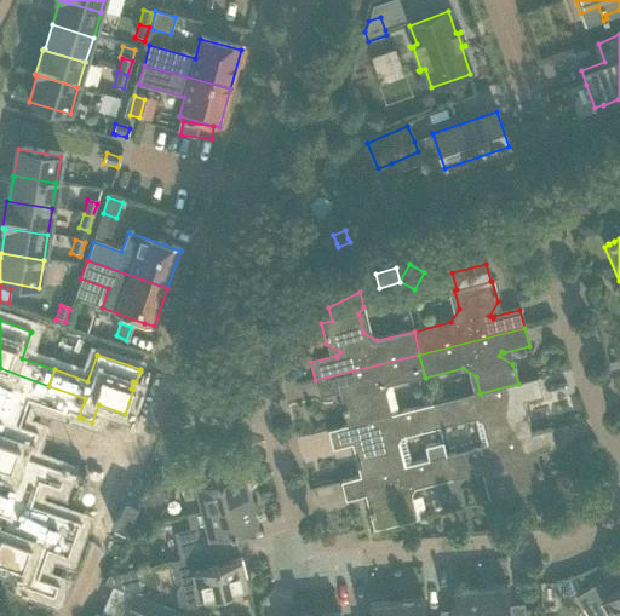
[(425,378),(419,355),(315,380),(319,398),(344,392),(345,391),(350,393),(342,407),(346,426),(385,418),(380,399),(388,387),(425,378)]
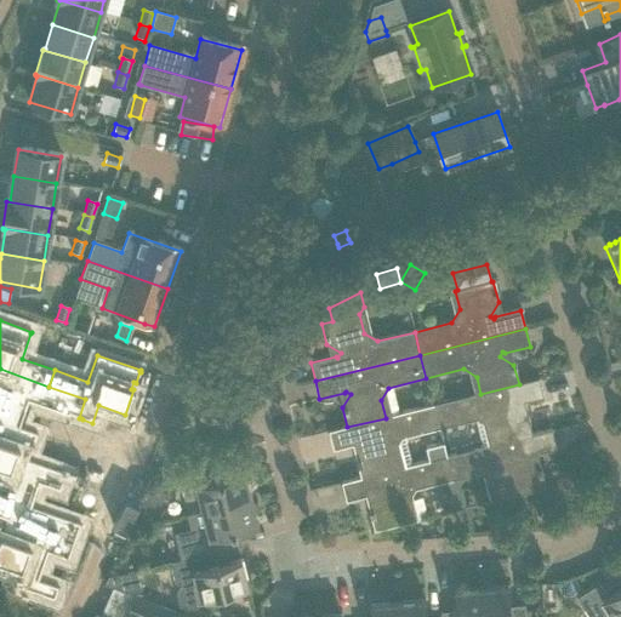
[(0,422),(18,428),(18,427),(28,401),(66,415),(66,413),(79,418),(85,399),(49,387),(0,369),(0,422)]
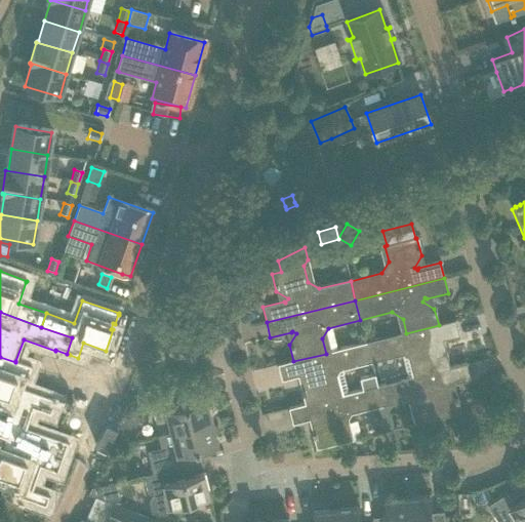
[(439,325),(406,333),(366,344),(371,364),(401,356),(407,379),(449,369),(445,352),(434,346),(436,342),(437,343),(459,337),(455,321),(439,325)]
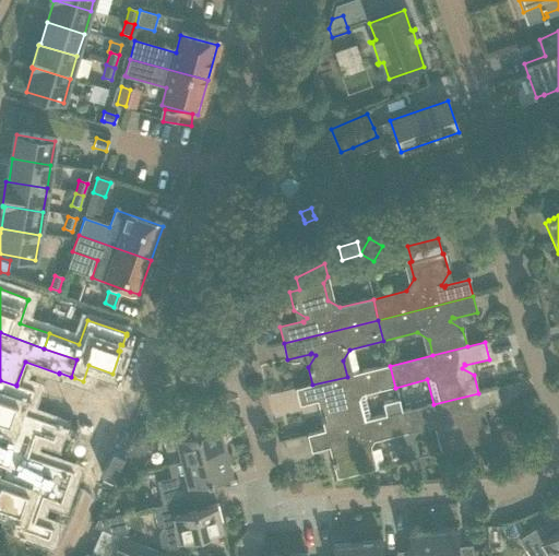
[(395,388),(390,366),(347,377),(312,385),(295,390),(299,406),(322,401),(323,399),(328,401),(320,414),(324,432),(370,421),(364,395),(395,388)]
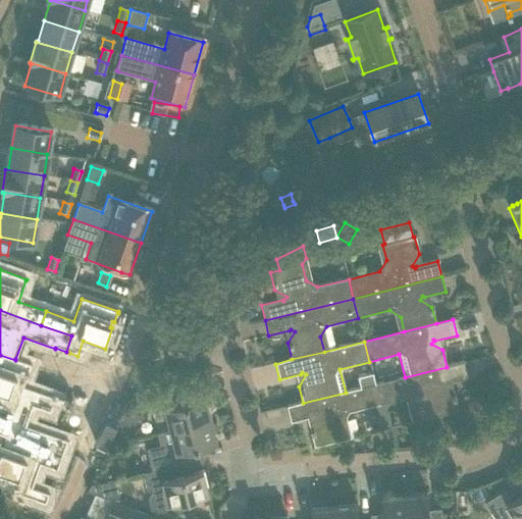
[(0,395),(33,406),(33,407),(50,413),(50,412),(55,398),(54,398),(53,398),(22,386),(31,365),(31,364),(15,359),(15,360),(0,355),(0,395)]
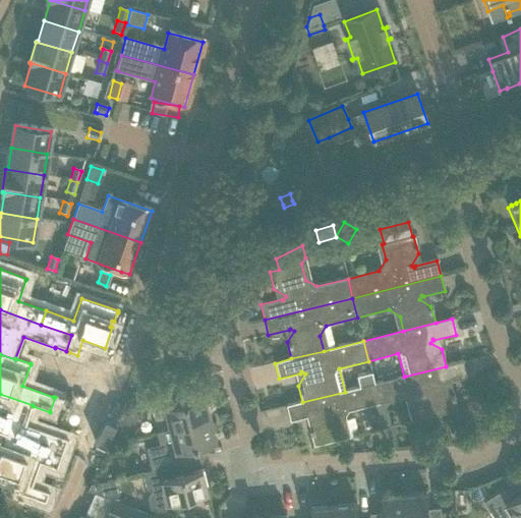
[(462,362),(446,366),(404,377),(374,384),(380,404),(384,403),(411,397),(421,403),(425,419),(458,411),(453,393),(442,386),(444,383),(445,384),(466,378),(462,362)]
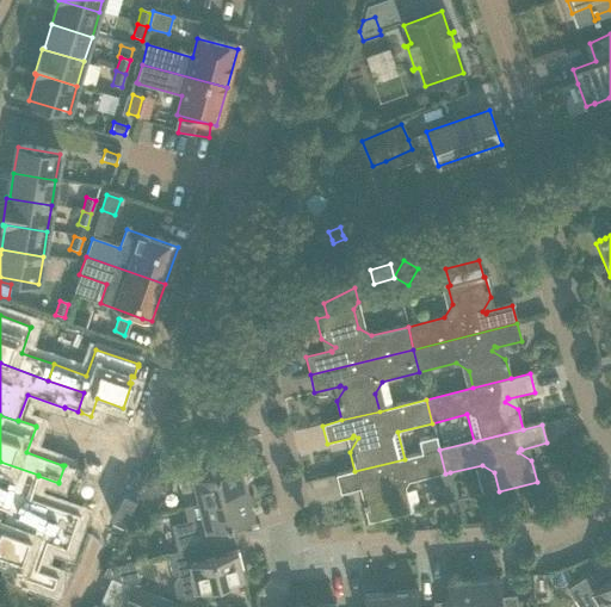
[(421,454),(439,450),(436,438),(419,443),(421,454)]
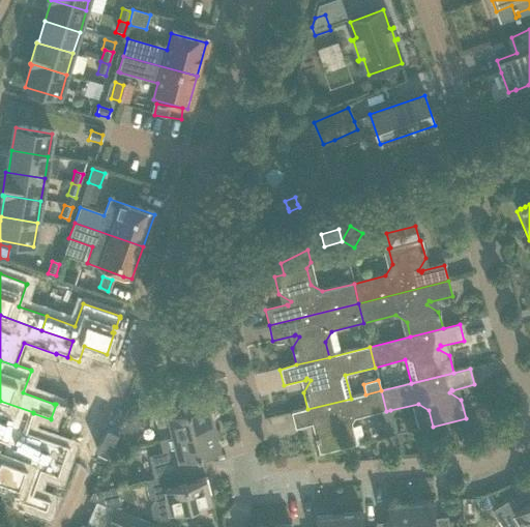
[(365,394),(351,399),(307,409),(291,413),(295,430),(317,423),(318,422),(321,425),(314,437),(319,455),(351,446),(347,431),(354,419),(381,412),(386,411),(381,390),(365,394)]
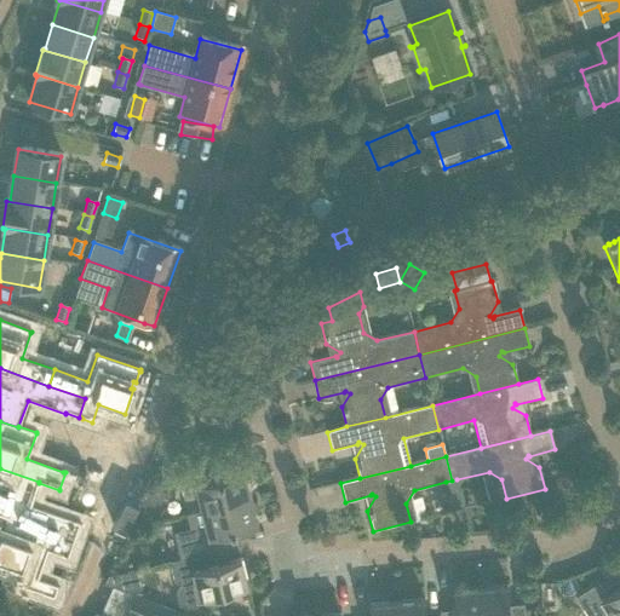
[(202,512),(251,500),(244,473),(217,481),(213,466),(177,475),(184,501),(197,498),(202,512)]
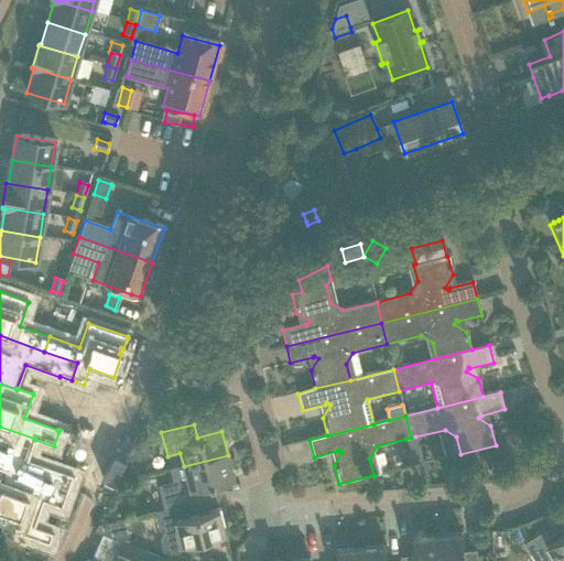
[(0,471),(4,472),(4,471),(67,493),(73,476),(72,476),(28,461),(35,440),(35,439),(0,427),(0,471)]
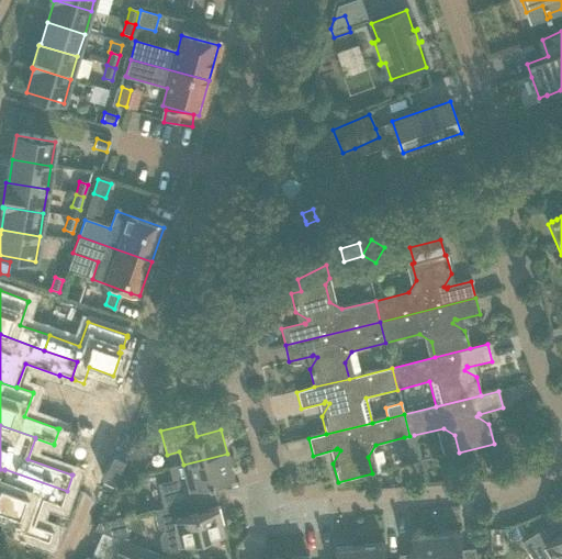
[(409,436),(404,437),(407,451),(417,448),(414,435),(409,436)]
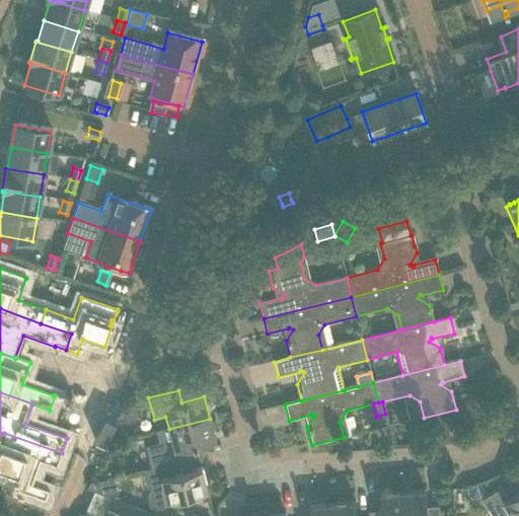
[(385,414),(376,417),(379,428),(388,426),(385,414)]
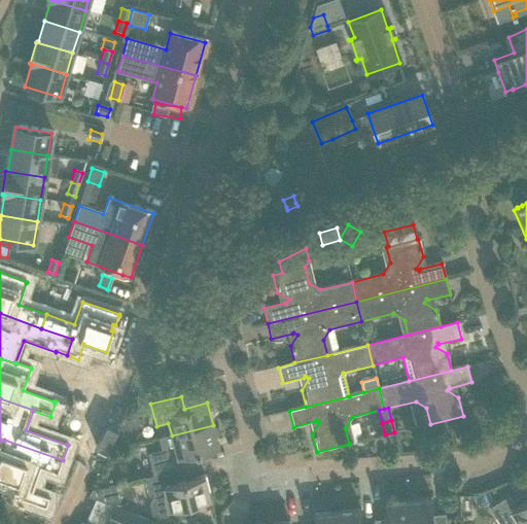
[(213,425),(172,435),(175,448),(163,451),(168,474),(187,468),(199,466),(196,454),(218,448),(213,425)]
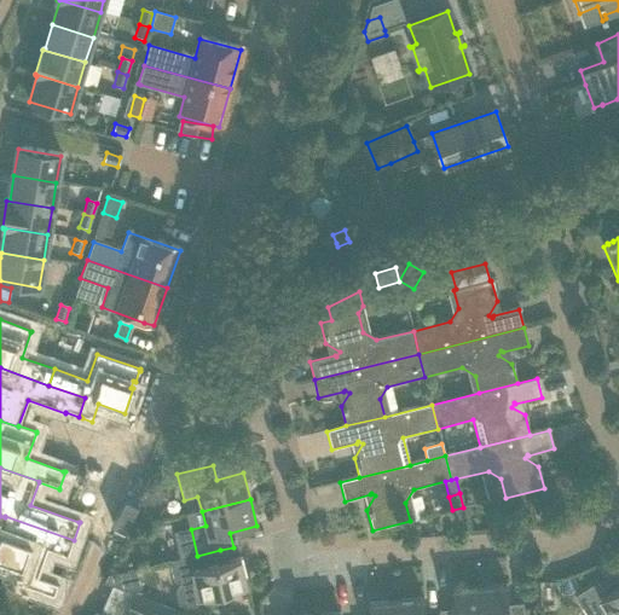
[(0,563),(18,569),(15,582),(12,582),(12,584),(53,598),(58,585),(57,585),(38,579),(47,551),(67,558),(74,540),(5,516),(5,517),(4,520),(5,521),(0,533),(3,534),(0,539),(0,563)]
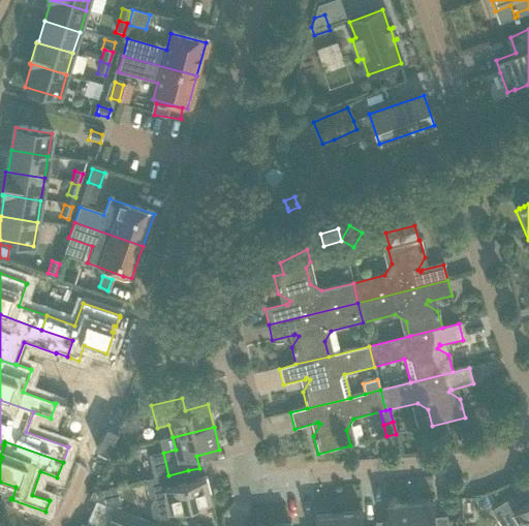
[(168,475),(155,478),(145,482),(149,499),(153,498),(154,501),(151,506),(153,517),(158,520),(166,518),(169,513),(211,502),(206,478),(191,483),(188,470),(168,475)]
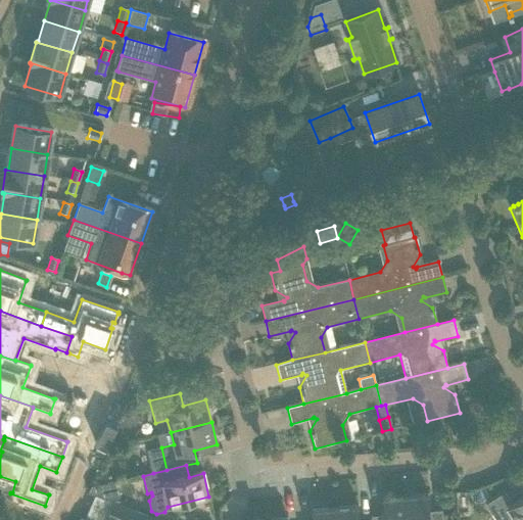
[(91,488),(87,494),(97,499),(106,503),(117,500),(113,483),(91,488)]
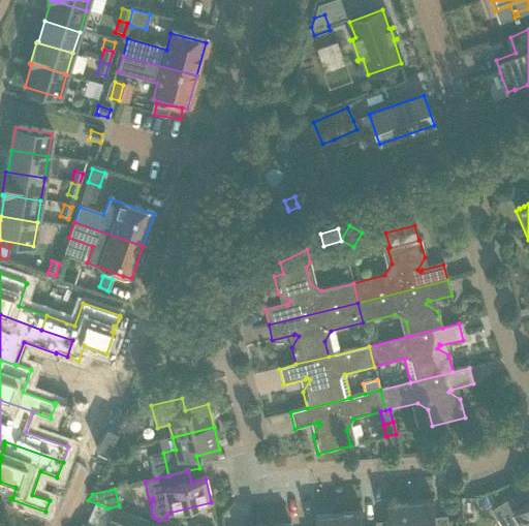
[(522,492),(495,508),(492,511),(500,525),(528,525),(528,501),(528,502),(522,492)]
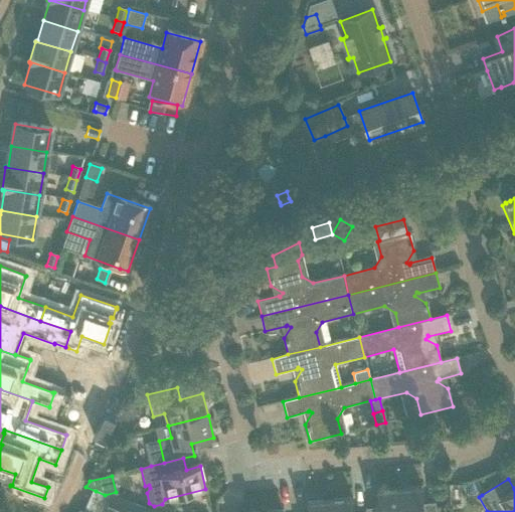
[(398,490),(400,511),(436,511),(436,510),(423,511),(421,488),(398,490)]
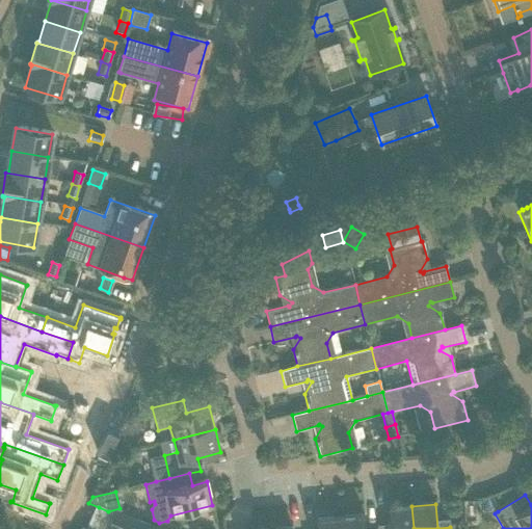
[(414,528),(411,506),(389,508),(390,528),(414,528)]
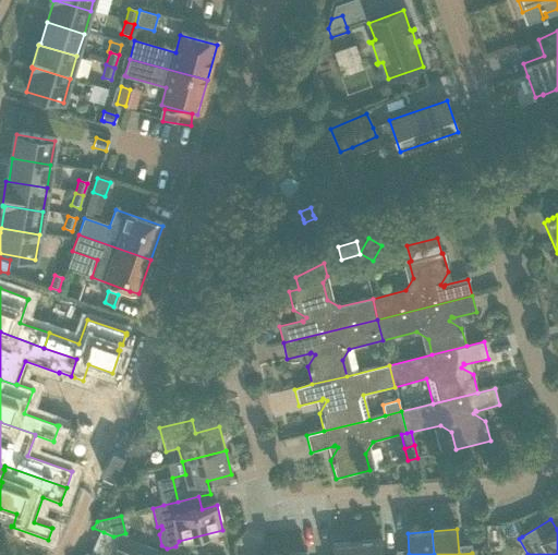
[(156,554),(121,540),(116,554),(156,554)]
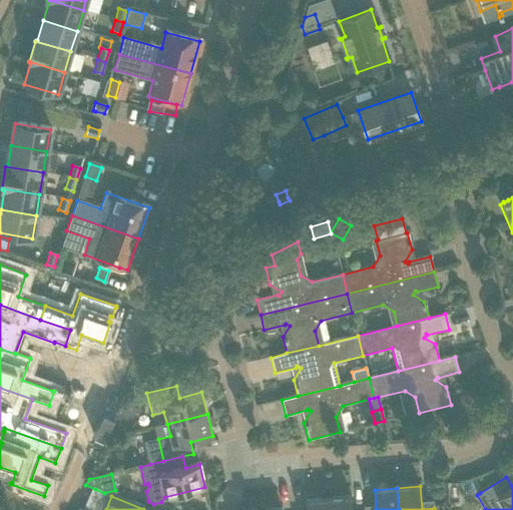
[(352,509),(351,498),(328,500),(329,509),(352,509)]
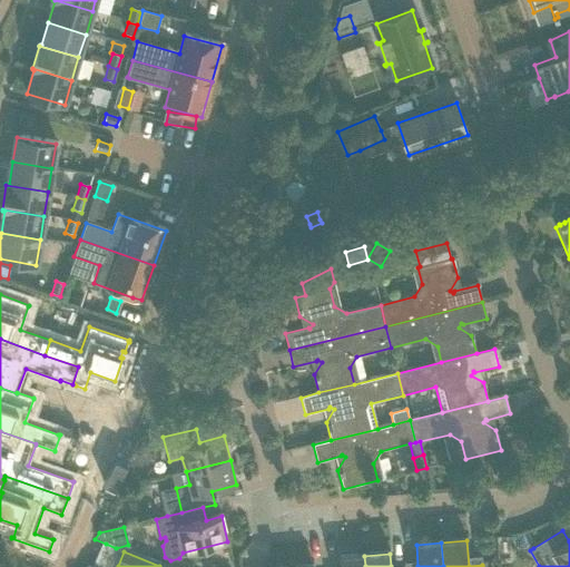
[(365,566),(364,556),(340,557),(340,566),(365,566)]
